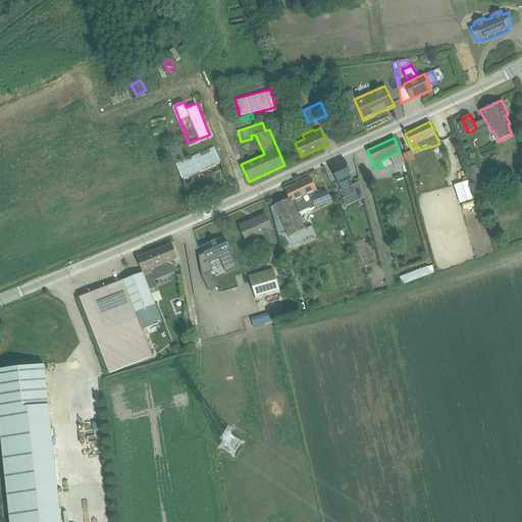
[(174,162),(185,158),(177,141),(167,145),(174,162)]
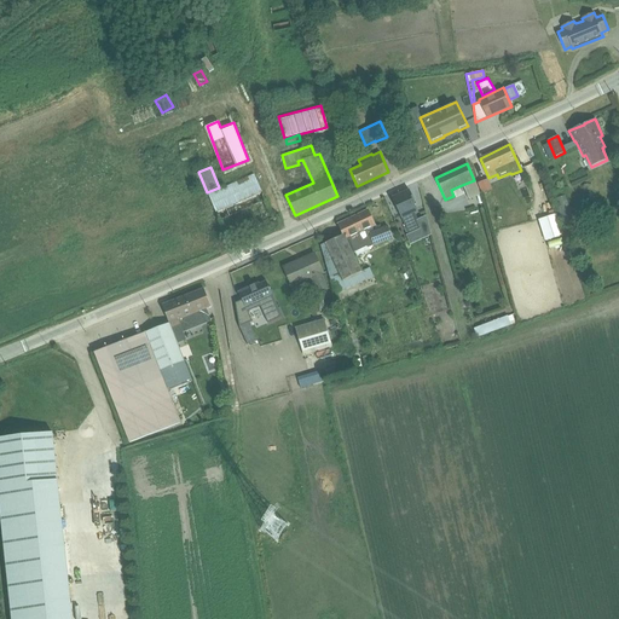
[(273,218),(254,174),(208,194),(227,237),(273,218)]
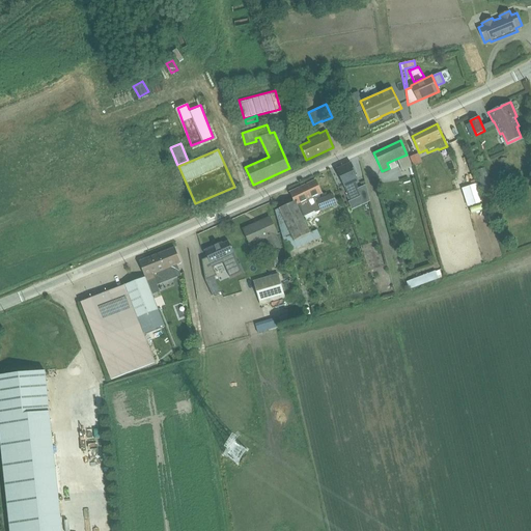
[(409,155),(412,164),(421,162),(418,151),(409,155)]
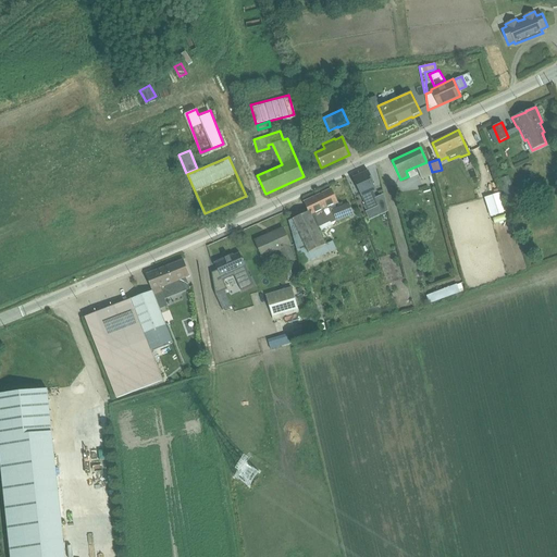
[(426,162),(416,166),(422,180),(429,176),(431,183),(436,182),(426,162)]
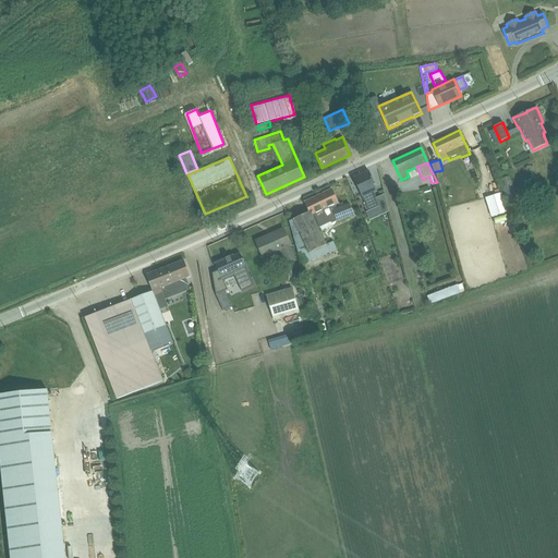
[(500,186),(505,199),(509,198),(510,201),(518,198),(510,177),(501,179),(504,185),(500,186)]
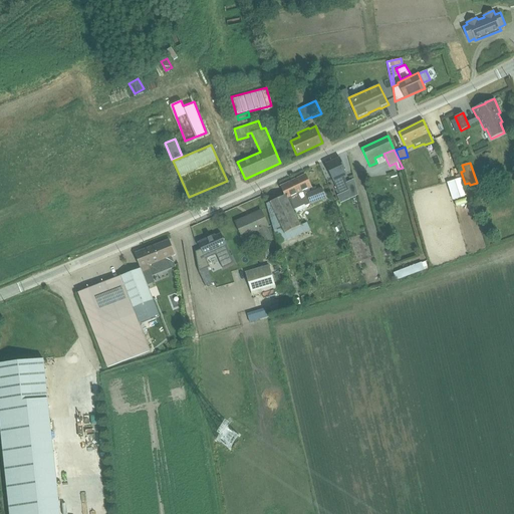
[(342,164),(329,167),(337,201),(356,197),(352,179),(346,180),(342,164)]
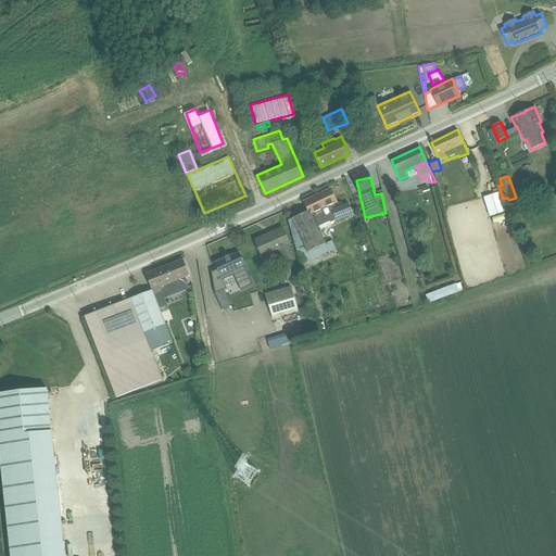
[(330,206),(337,203),(330,189),(304,201),(308,211),(292,218),(307,252),(325,243),(318,230),(331,224),(331,223),(353,214),(348,202),(331,209),(330,206)]
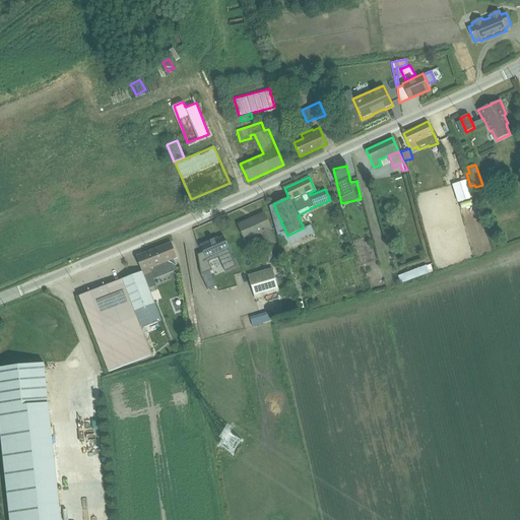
[(458,202),(473,198),(467,180),(452,184),(458,202)]
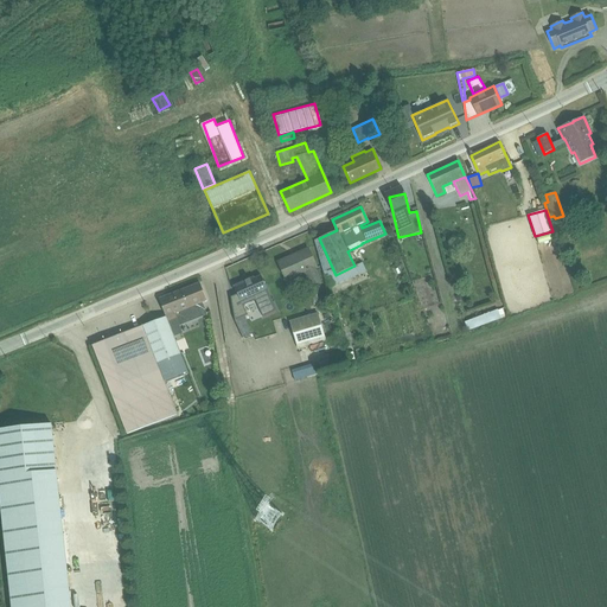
[(554,240),(550,232),(537,236),(540,244),(554,240)]
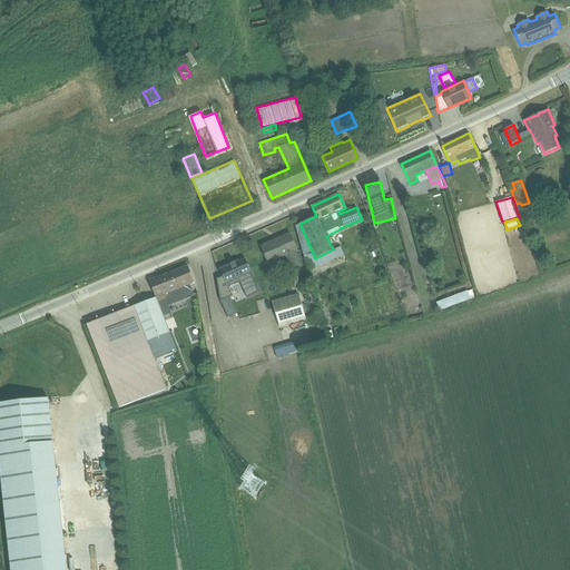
[(288,273),(302,266),(296,253),(298,251),(290,232),(259,245),(268,265),(282,259),(288,273)]
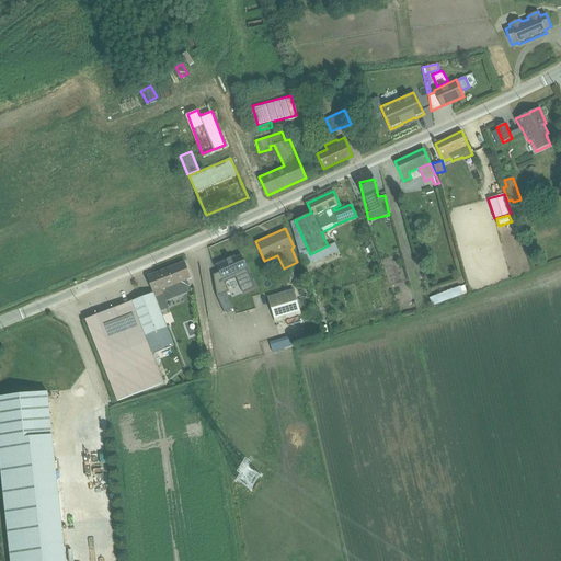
[(328,245),(310,254),(300,259),(300,261),(304,267),(339,251),(335,242),(328,245)]
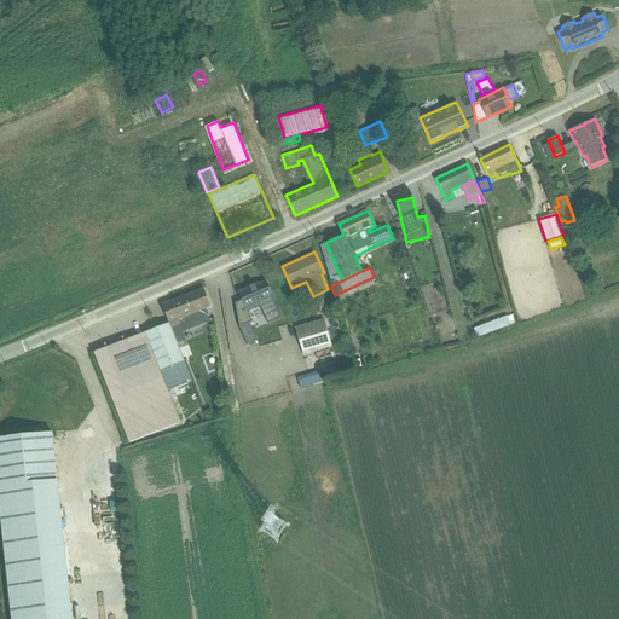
[(267,323),(282,317),(265,278),(237,291),(241,300),(235,302),(237,311),(239,327),(250,322),(247,311),(260,305),(267,323)]
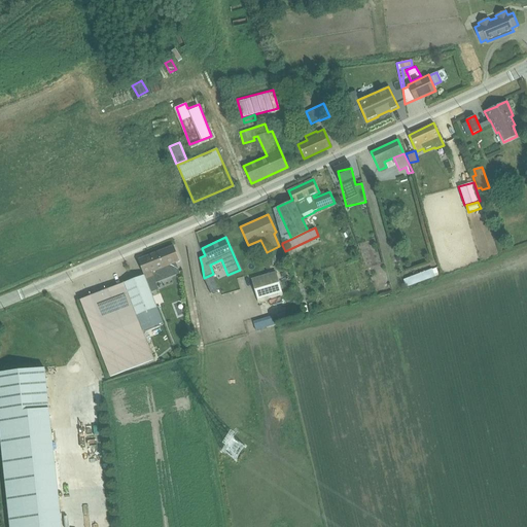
[(155,283),(180,274),(176,262),(179,261),(173,246),(138,259),(144,275),(148,285),(151,292),(157,289),(155,283)]
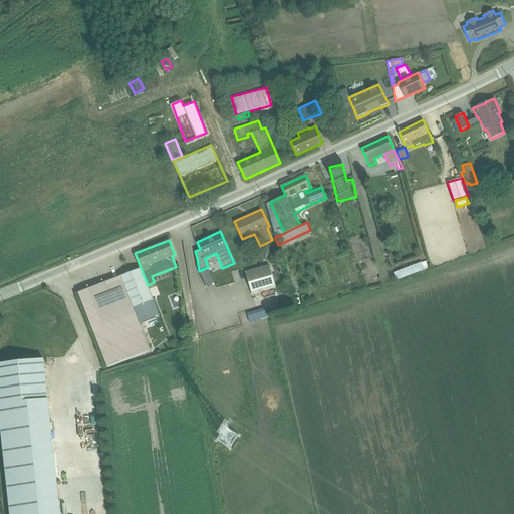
[(421,262),(393,272),(396,280),(425,270),(423,267),(427,266),(426,261),(422,263),(421,262)]
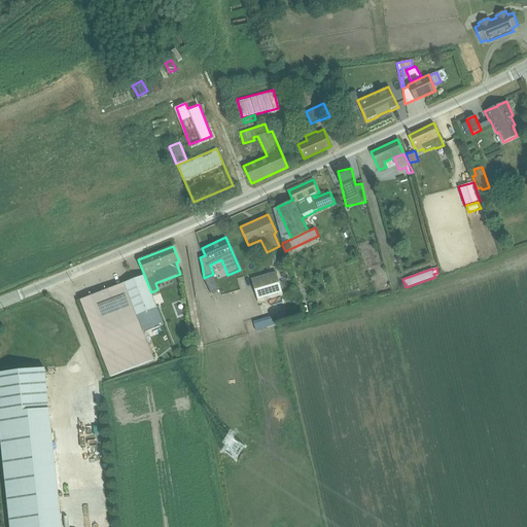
[(276,272),(251,279),(258,303),(283,295),(276,272)]
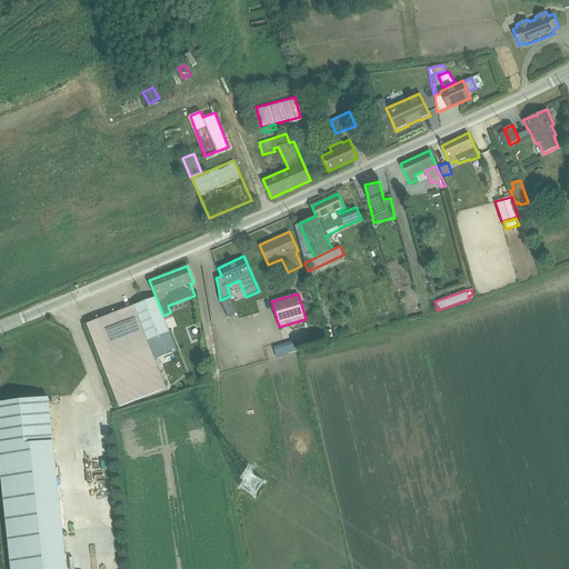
[(160,308),(156,297),(86,323),(118,407),(166,388),(151,352),(173,345),(163,316),(160,308)]
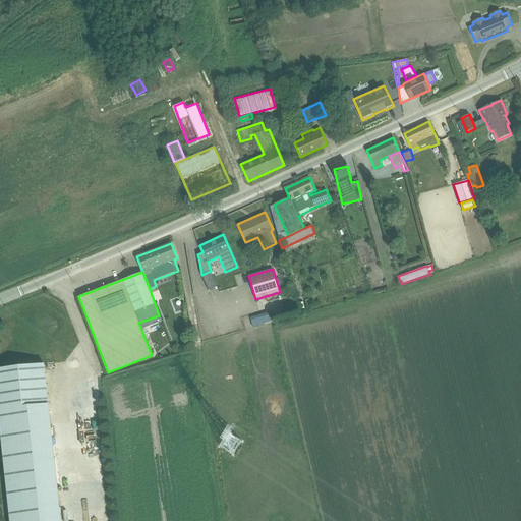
[(264,324),(275,321),(272,312),(262,315),(264,324)]
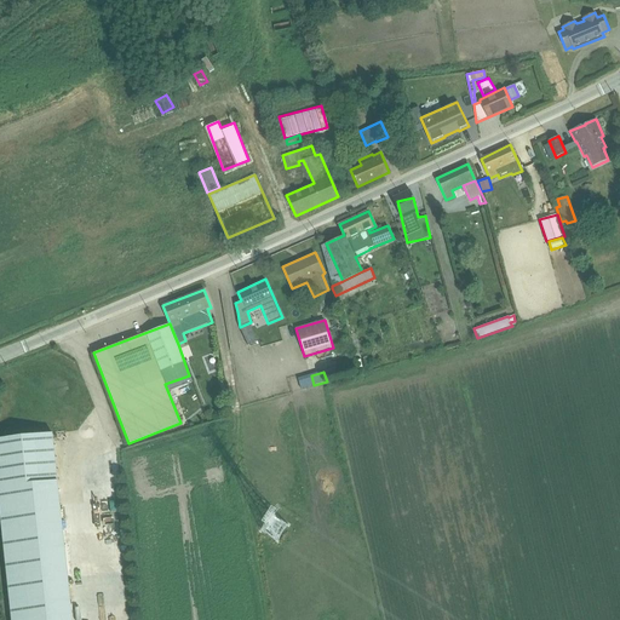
[(70,619),(52,434),(0,437),(0,524),(9,619),(70,619)]
